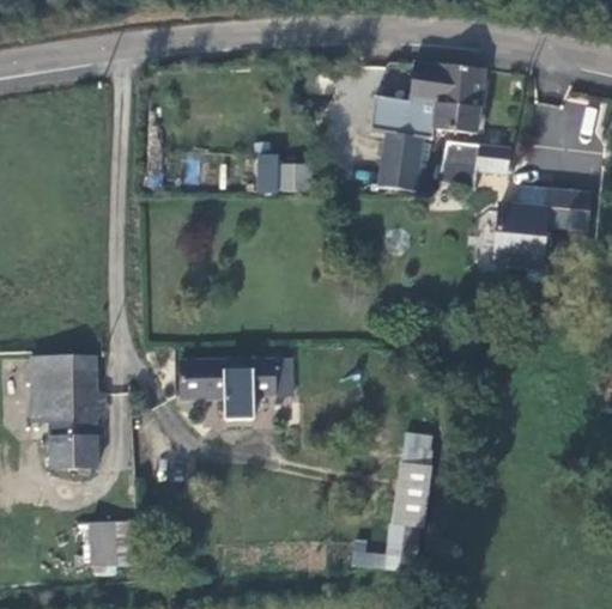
[(413,58),(413,61),(410,99),(375,93),(369,127),(431,136),(432,127),(476,131),(485,66),(413,58)]
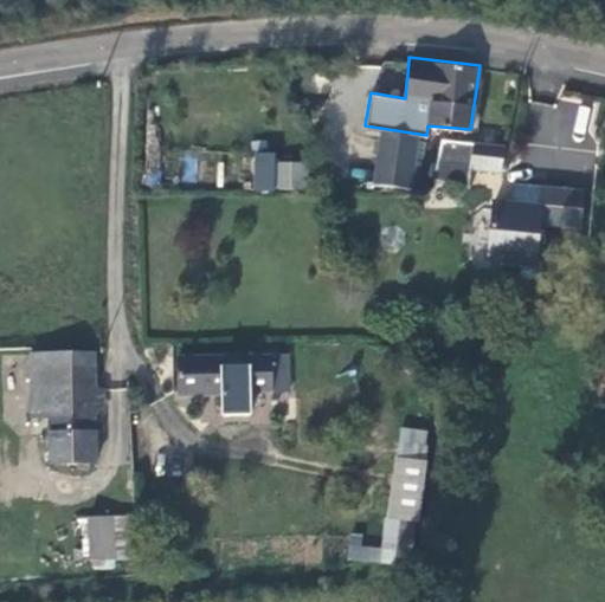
[(594,101),(531,90),(522,138),(586,149),(594,101)]
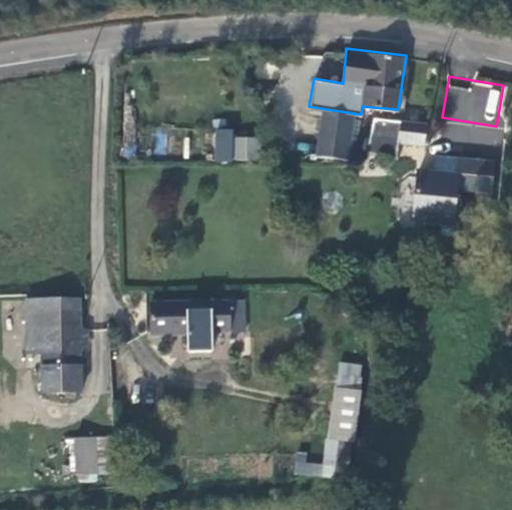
[(362,134),(350,132),(352,118),(323,113),(316,152),(357,158),(362,134)]
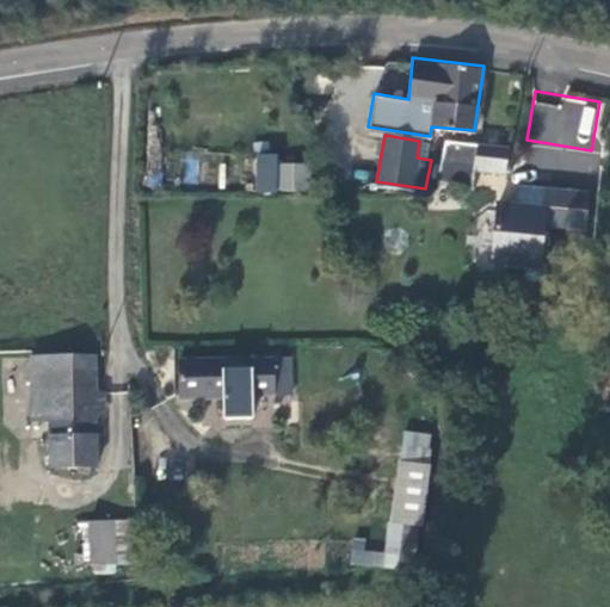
[(473,189),(475,167),(504,171),(507,147),(445,140),(435,179),(473,189)]
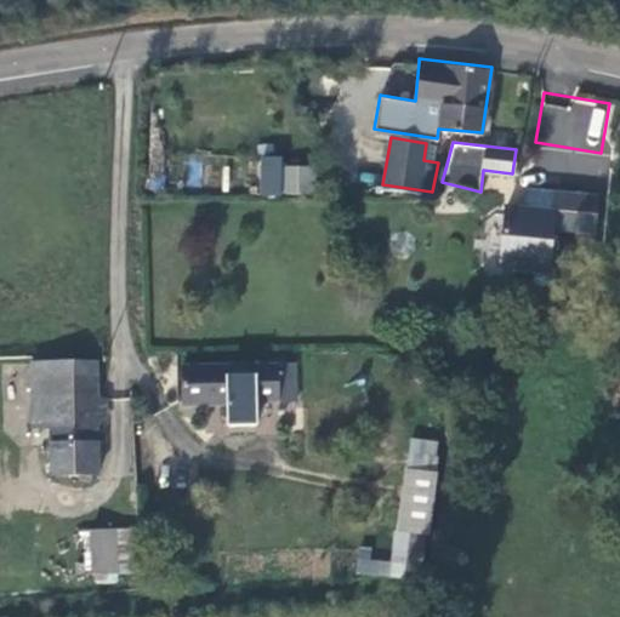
[(262,189),(313,190),(314,167),(280,167),(282,164),(262,164),(262,189)]
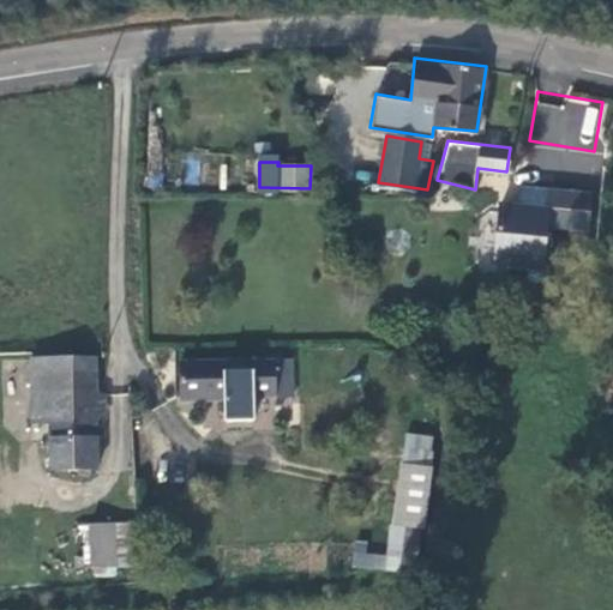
[(517,183),(516,201),(547,205),(546,224),(588,229),(592,189),(550,186),(517,183)]
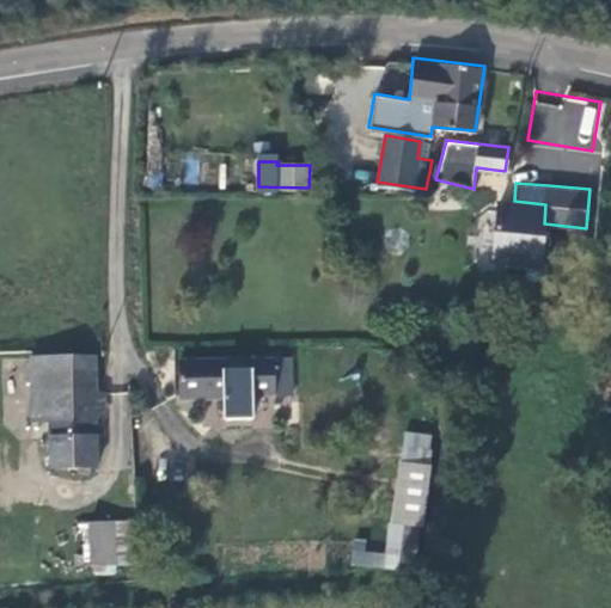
[(545,204),(514,201),(498,200),(493,263),(541,266),(544,223),(545,204)]
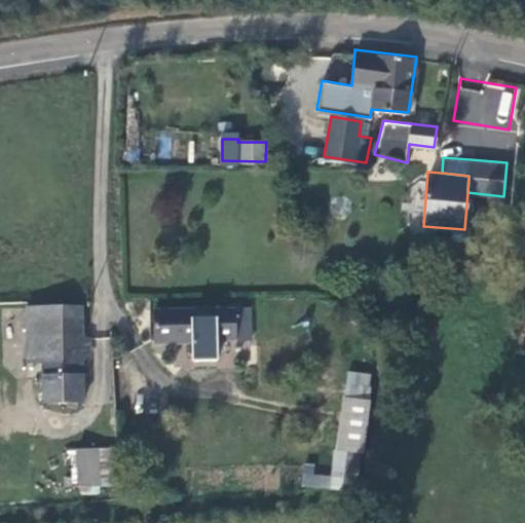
[(81,357),(81,335),(80,304),(25,305),(26,361),(42,361),(42,400),(82,399),(81,357)]
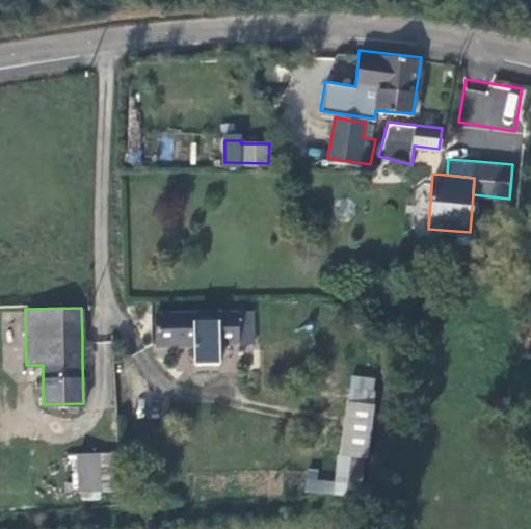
[(238,341),(253,340),(251,309),(217,310),(216,309),(155,311),(156,344),(217,343),(217,342),(238,341)]
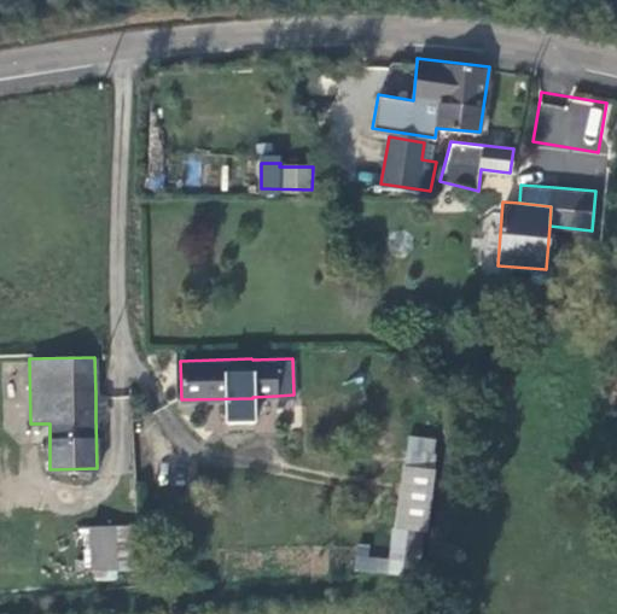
[(105,393),(95,393),(95,419),(106,419),(105,393)]
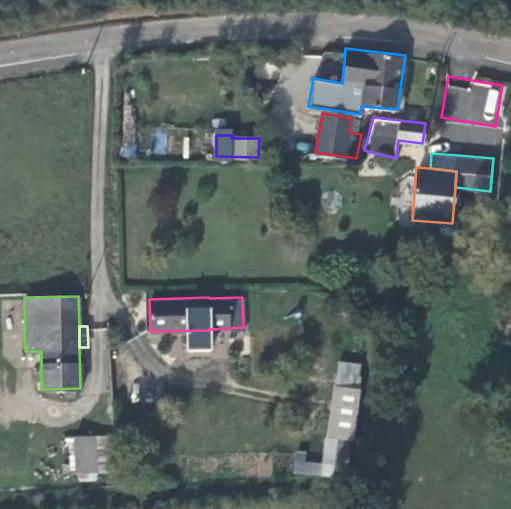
[(337,361),(334,386),(356,389),(359,364),(337,361)]
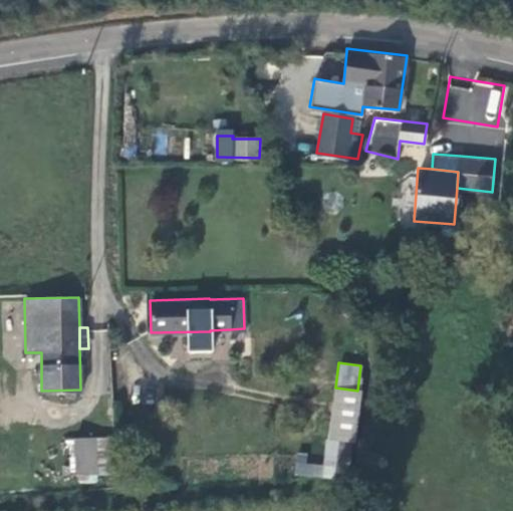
[(357,391),(335,388),(329,437),(352,440),(354,441),(361,391),(357,391)]
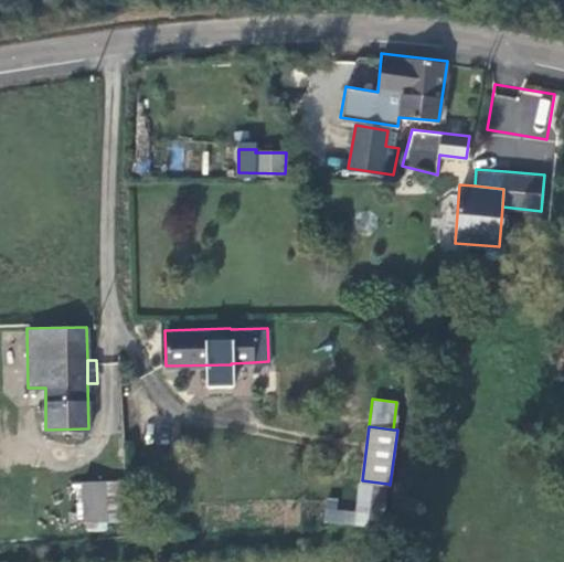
[(119,478),(105,480),(106,519),(121,518),(119,478)]
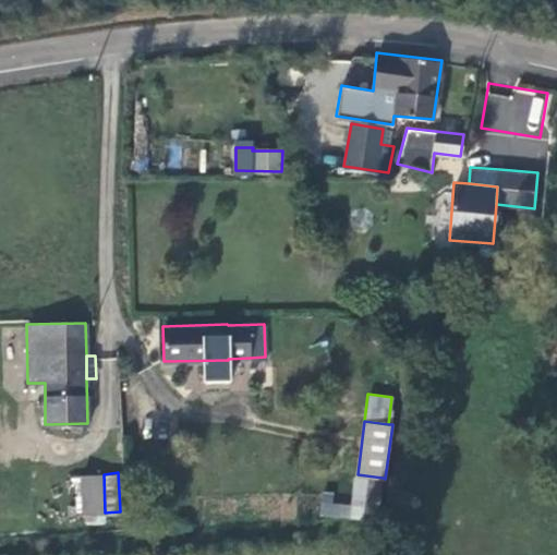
[(105,513),(104,474),(81,475),(83,514),(105,513)]
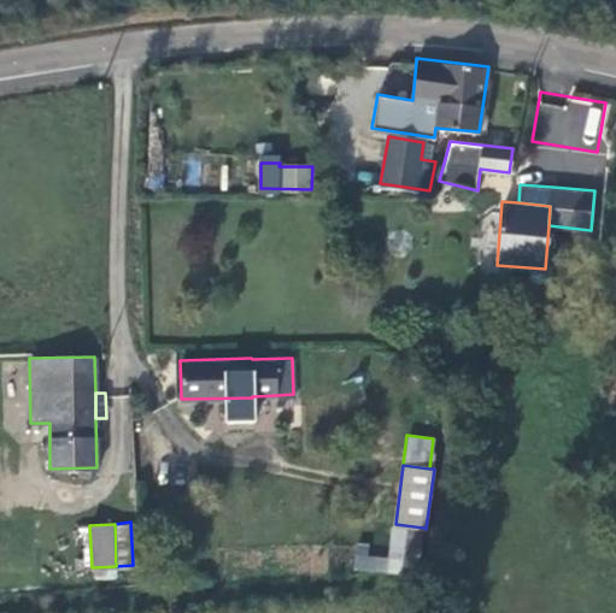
[(402,572),(402,570),(408,528),(396,525),(392,556),(357,553),(355,566),(402,572)]
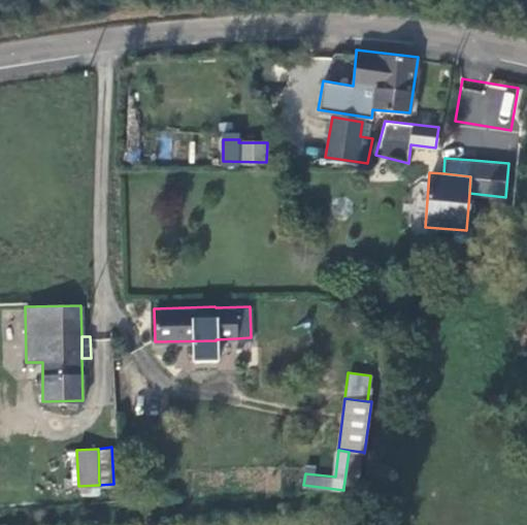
[(349,452),(343,488),(357,489),(362,453),(349,452)]
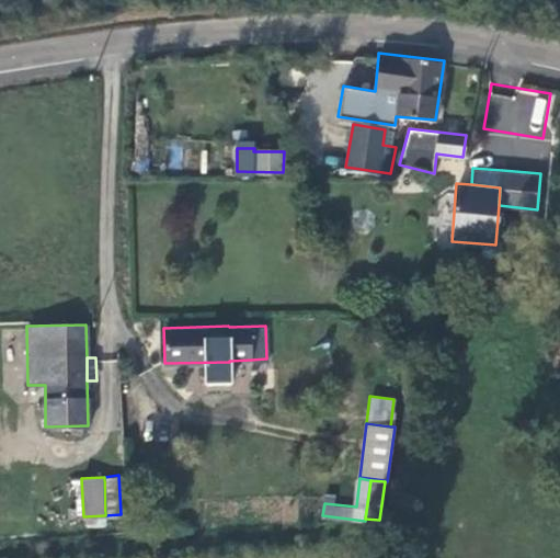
All buildings are outlined.
